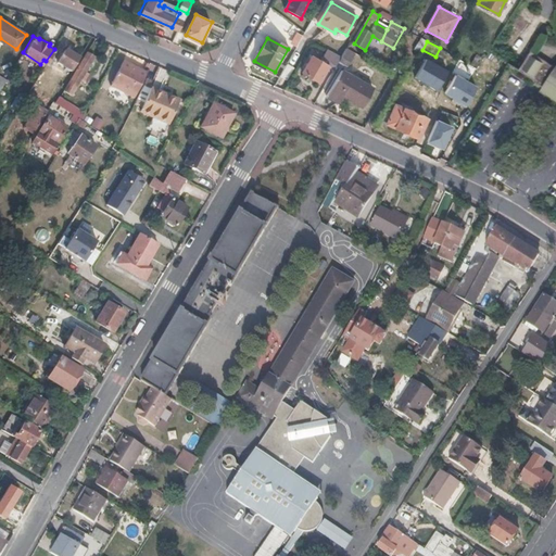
[(328,66),(336,70),(340,62),(343,57),(330,49),(323,63),(311,58),(301,75),(319,84),(328,66)]
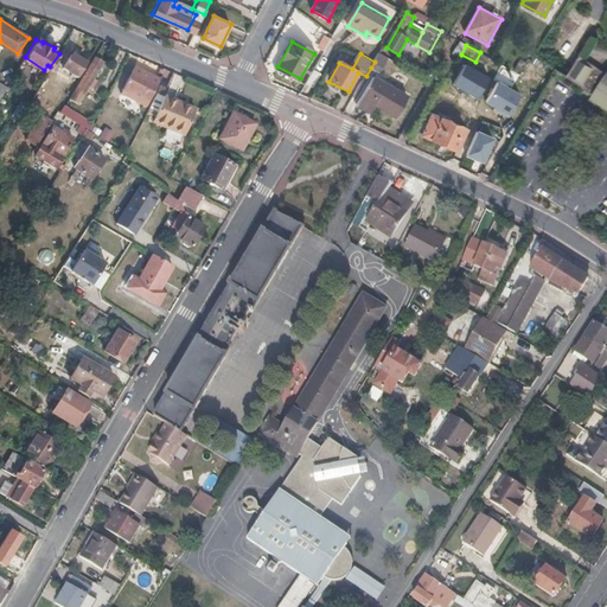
[(62,68),(77,78),(87,64),(71,55),(62,68)]
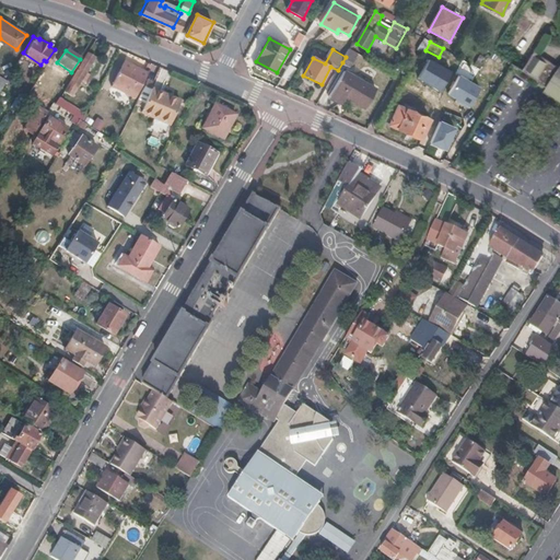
[(350,50),(346,57),(342,62),(351,68),(359,55),(350,50)]
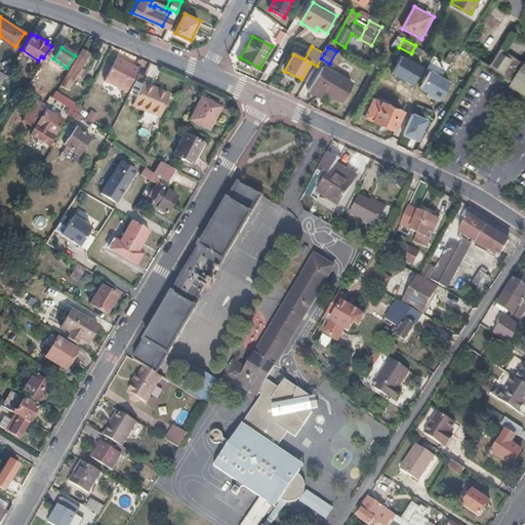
[(81,67),(90,53),(83,48),(59,83),(68,89),(77,75),(81,77),(85,71),(81,67)]
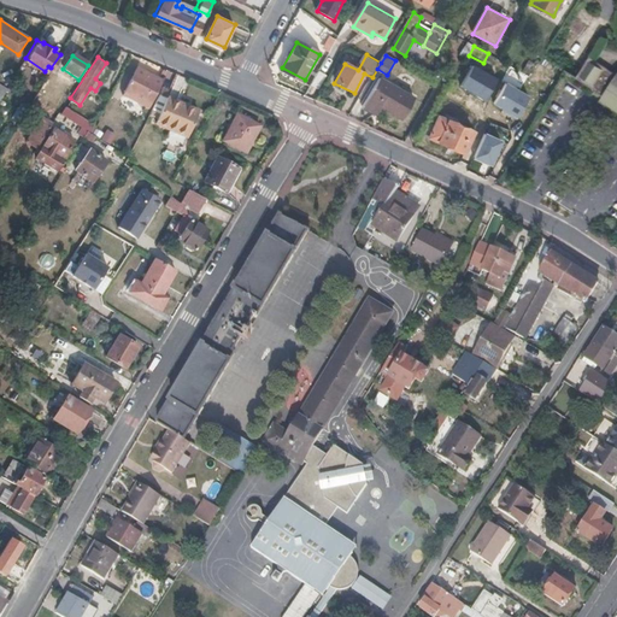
[(580,78),(612,99),(616,92),(616,71),(593,57),(580,78)]
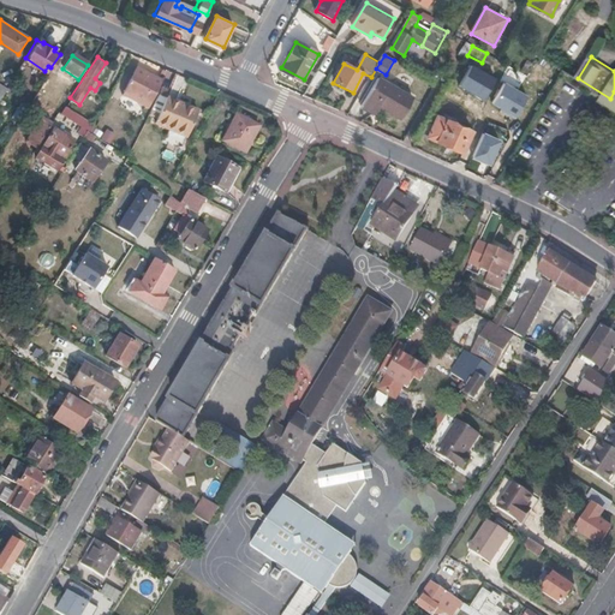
[(497,78),(472,65),(461,87),(485,100),(497,78)]
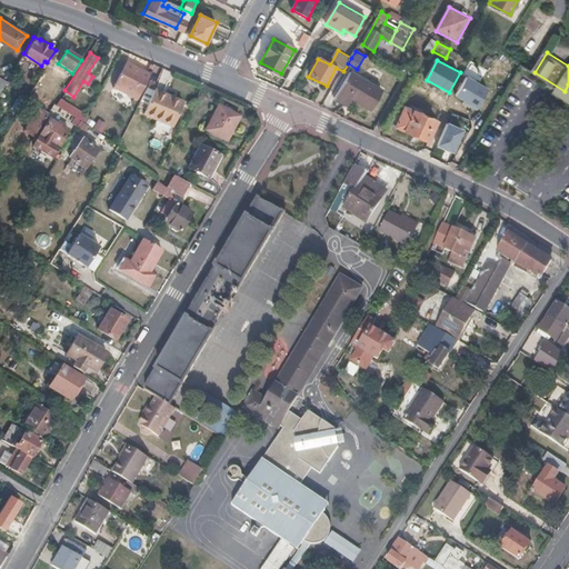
[(107,97),(131,110),(150,73),(126,61),(107,97)]
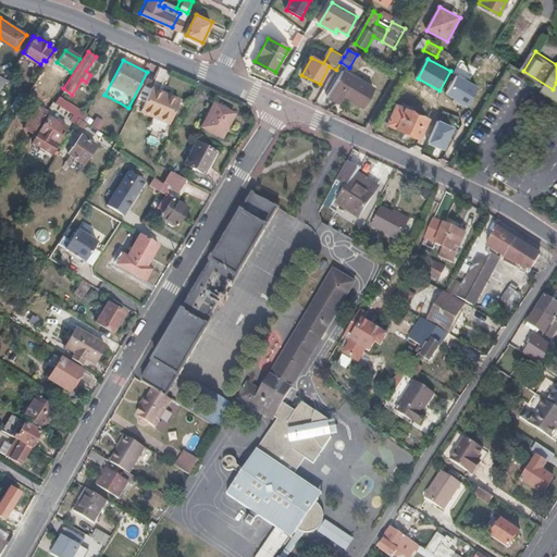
[(0,75),(7,79),(13,70),(1,63),(0,65),(0,75)]
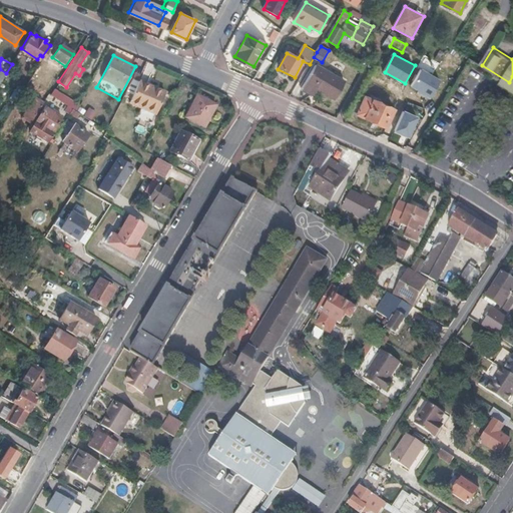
[(345,85),(315,68),(301,91),(312,98),(315,92),(334,103),(345,85)]
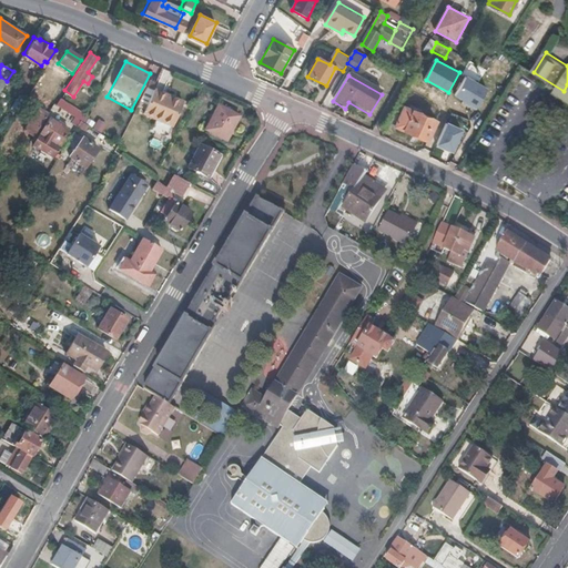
[(488,88),(466,77),(456,97),(478,108),(488,88)]
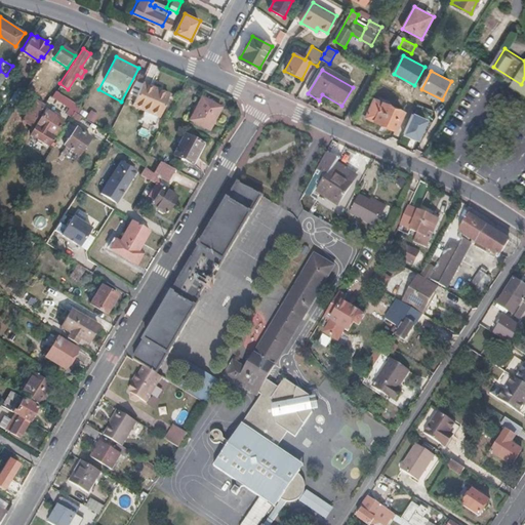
[(35,88),(28,83),(21,95),(27,99),(35,88)]
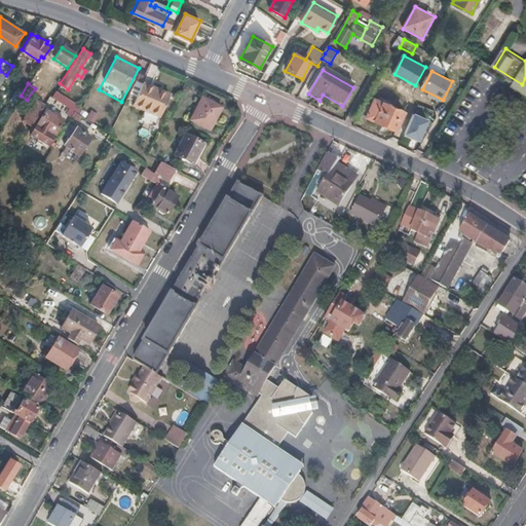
[(143,83),(133,105),(159,116),(170,95),(143,83)]
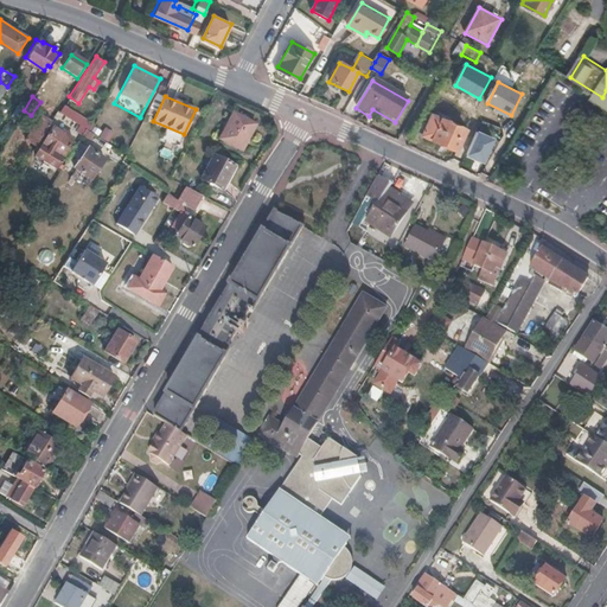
[(78,126),(85,129),(88,132),(91,125),(64,107),(59,113),(78,126)]
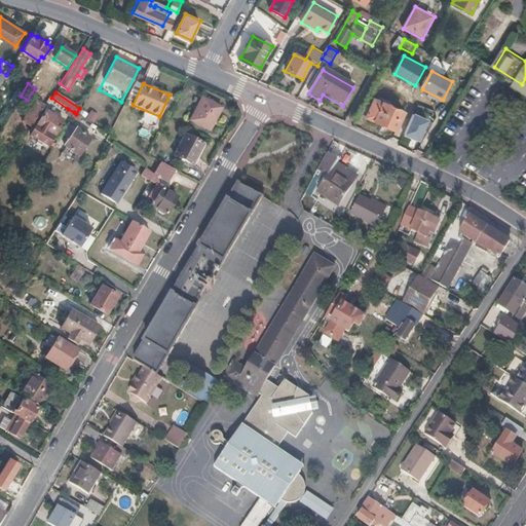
[(404,109),(372,96),(361,115),(393,129),(404,109)]
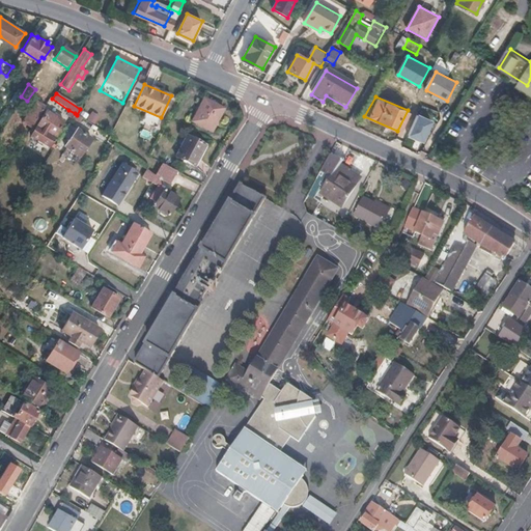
[(227,109),(207,99),(195,122),(215,133),(227,109)]
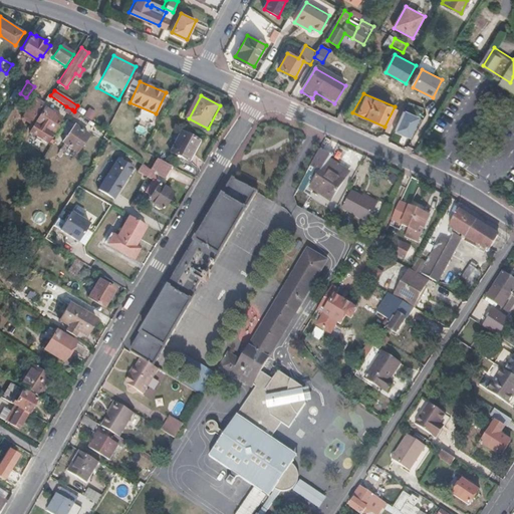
[(22,117),(30,123),(44,101),(37,96),(28,109),(27,108),(22,117)]
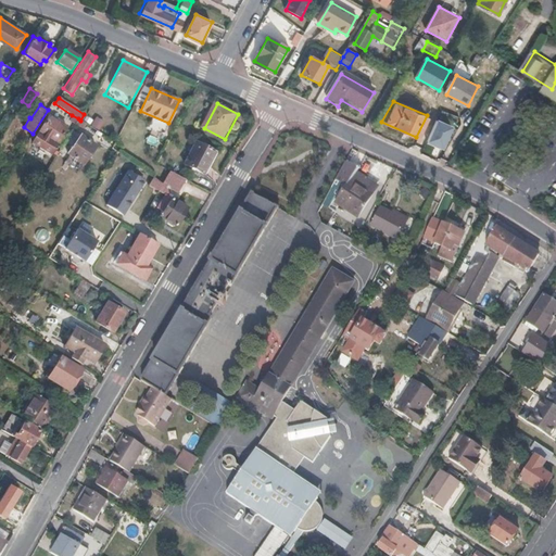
[(80,121),(86,123),(104,135),(108,129),(84,114),(80,121)]
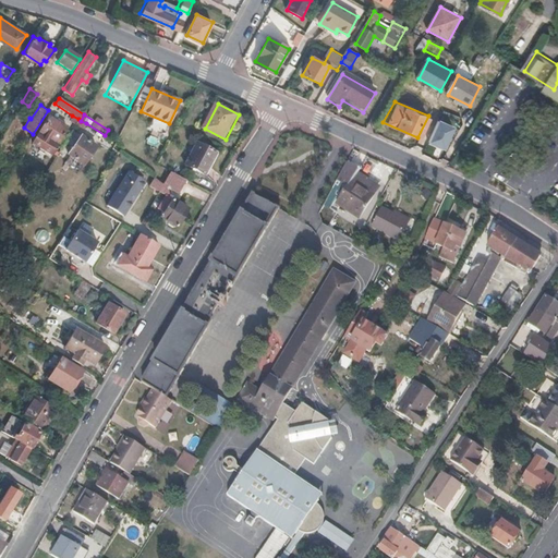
[(55,144),(57,144),(68,128),(47,116),(32,141),(49,153),(55,144)]
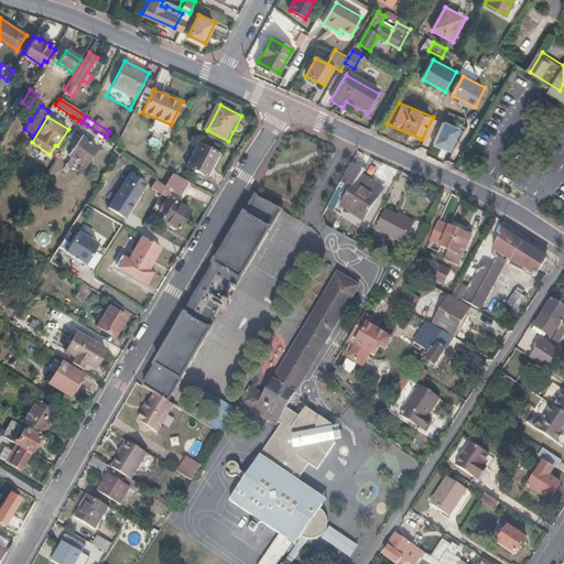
[(76,125),(79,120),(73,117),(69,122),(76,126),(76,125)]
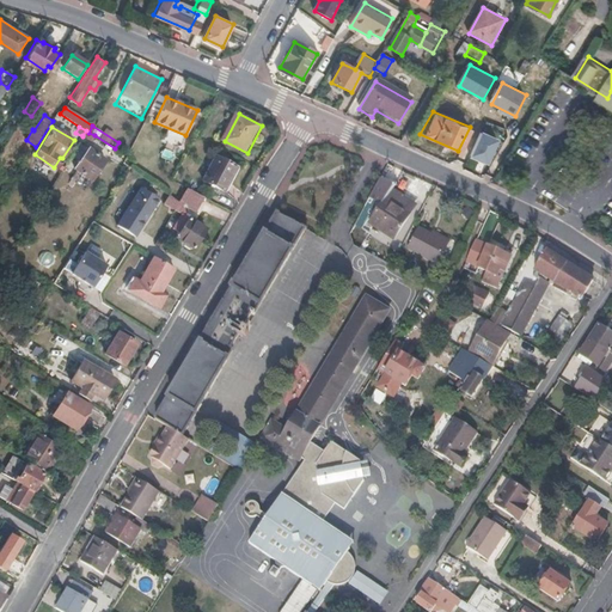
[(508,139),(483,128),(469,159),(494,170),(508,139)]
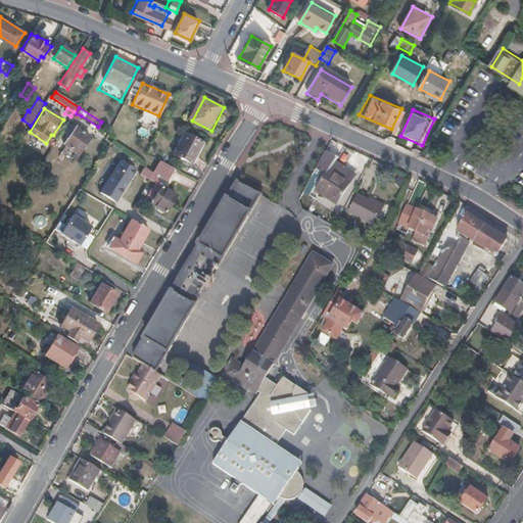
[(81,115),(76,113),(74,111),(70,115),(78,120),(81,115)]
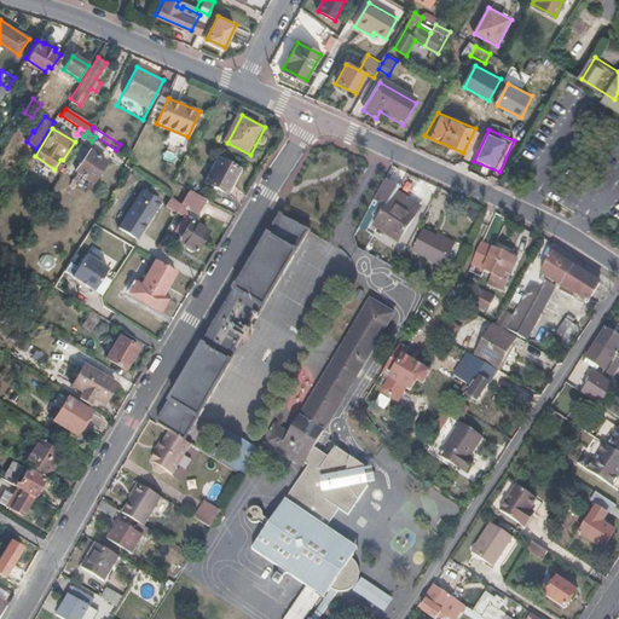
[(74,169),(80,173),(93,183),(106,162),(88,150),(74,169)]
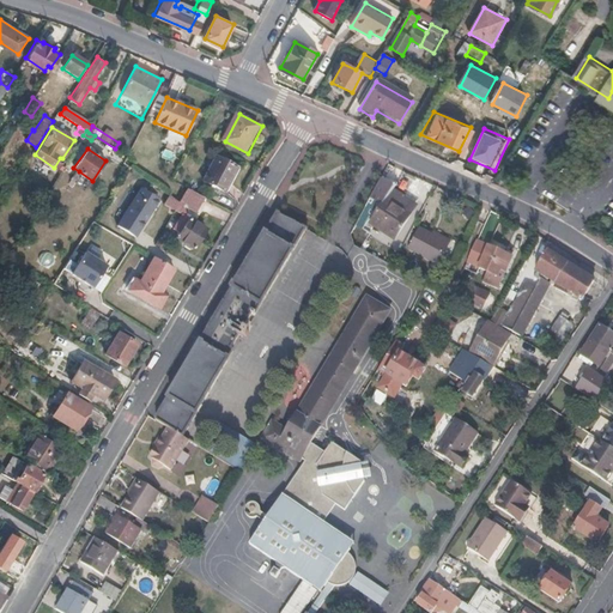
[(200,180),(226,194),(241,169),(214,155),(200,180)]
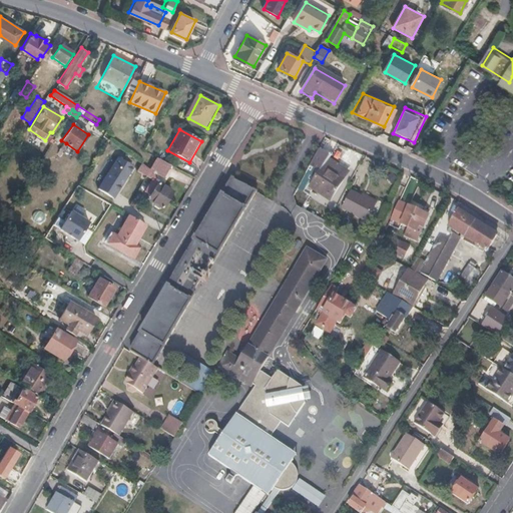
[(57,144),(62,148),(66,143),(61,140),(60,140),(57,144)]
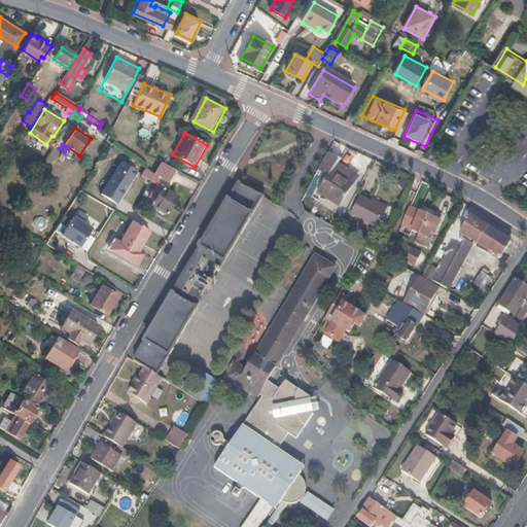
[(339,160),(325,155),(303,197),(311,201),(316,192),(336,207),(355,180),(343,172),(344,170),(336,164),(339,160)]
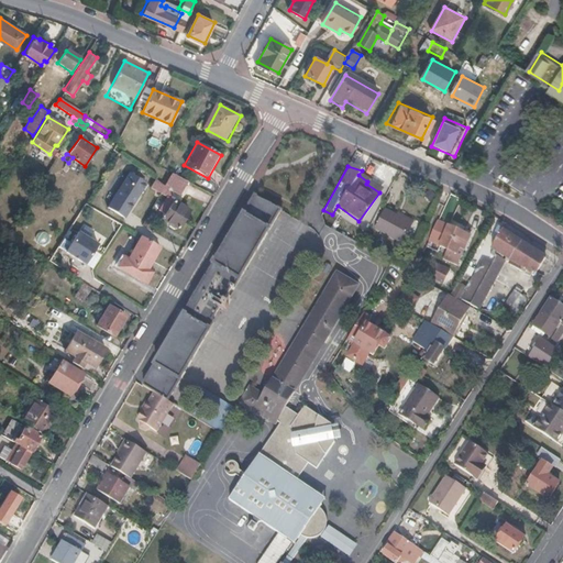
[(147,183),(129,172),(109,206),(128,217),(147,183)]
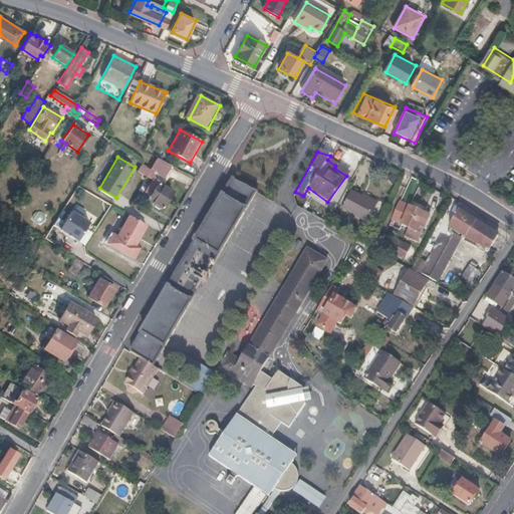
[(165,177),(172,166),(158,158),(152,169),(148,175),(155,180),(160,173),(165,177)]
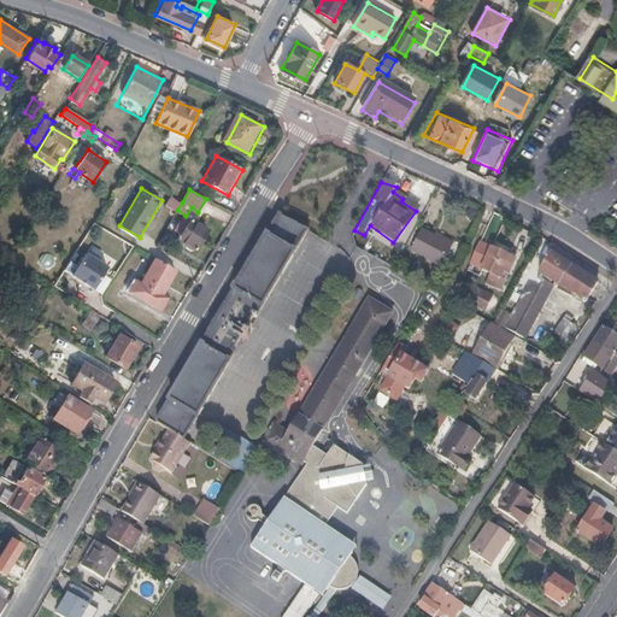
[(242,339),(245,341),(248,336),(245,334),(247,331),(244,329),(251,317),(253,318),(305,231),(282,217),(280,216),(277,215),(156,424),(170,434),(182,441),(233,356),(229,353),(238,339),(240,341),(242,339)]
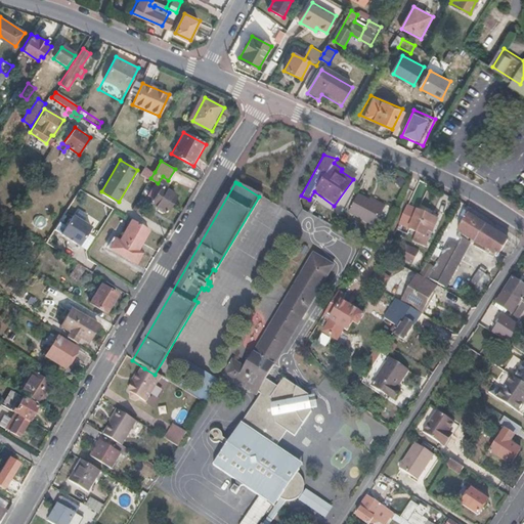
[(163,185),(151,203),(168,213),(178,194),(163,185)]
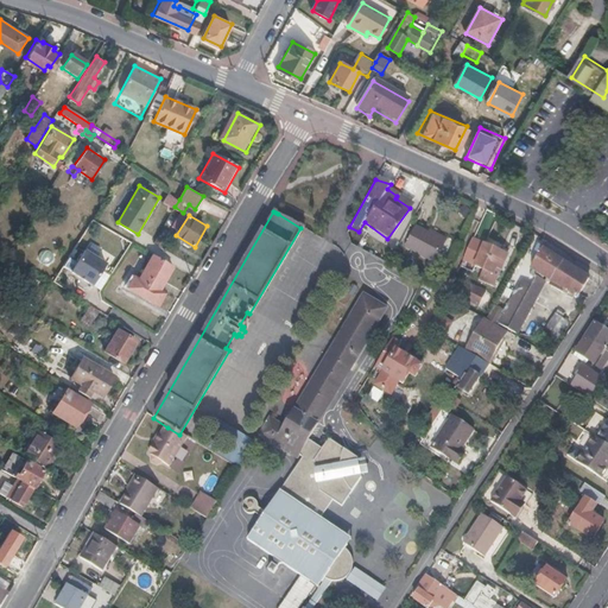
[(405,247),(431,261),(442,242),(425,234),(415,228),(405,247)]
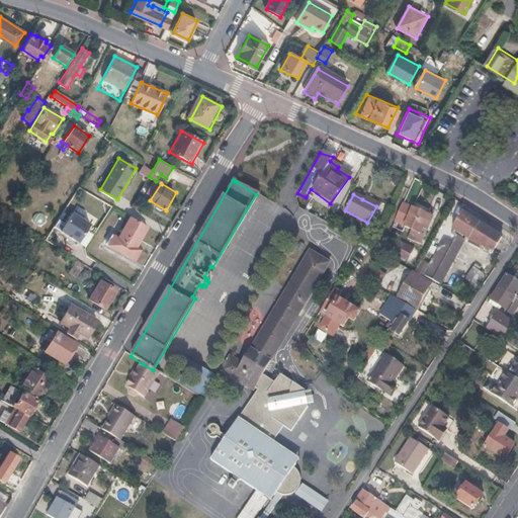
[(362,199),(376,206),(378,203),(364,195),(362,199)]
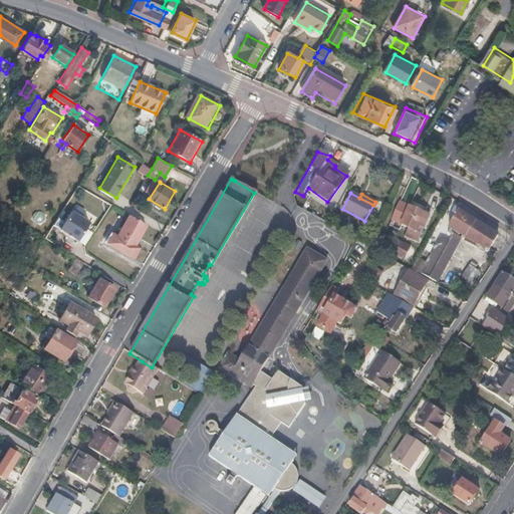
[(389,220),(400,225),(408,207),(398,203),(389,220)]
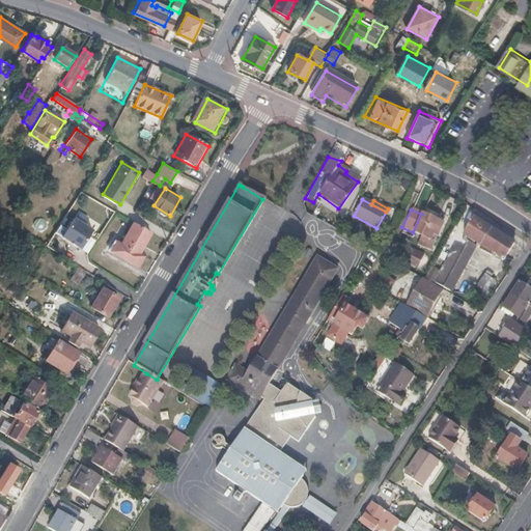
[(438,228),(441,222),(421,214),(413,232),(420,234),(416,244),(429,250),(434,239),(438,228)]
